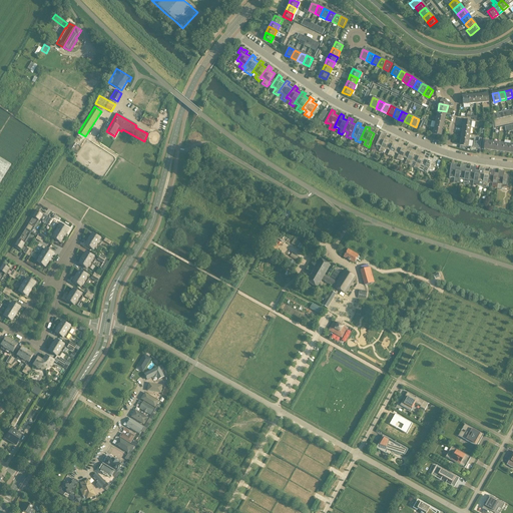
[(441,136),(442,130),(434,128),(433,135),(441,136)]
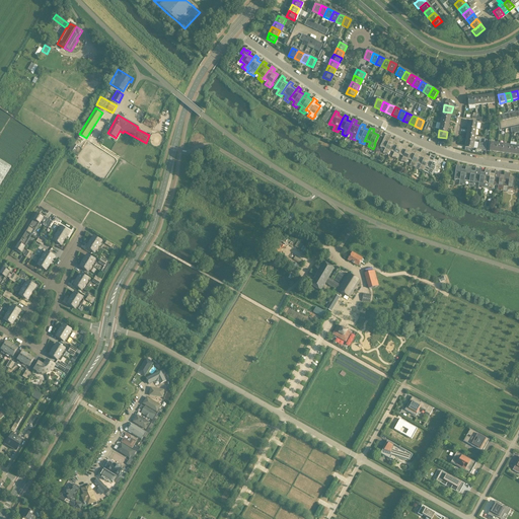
[(388,155),(390,152),(388,151),(394,141),(388,138),(390,136),(386,134),(380,147),(381,148),(381,147),(385,149),(383,153),(388,155)]
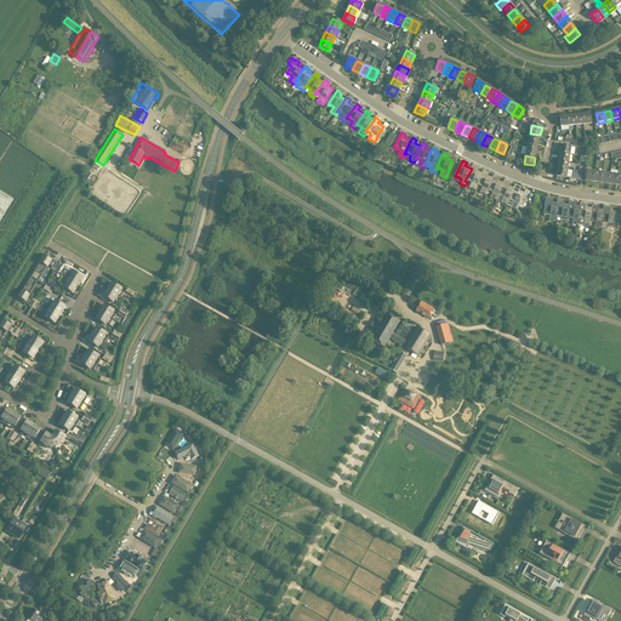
[(473,165),(472,169),(465,181),(467,182),(467,181),(472,183),(469,188),(476,191),(477,187),(476,187),(482,174),(476,170),(477,167),(473,165)]
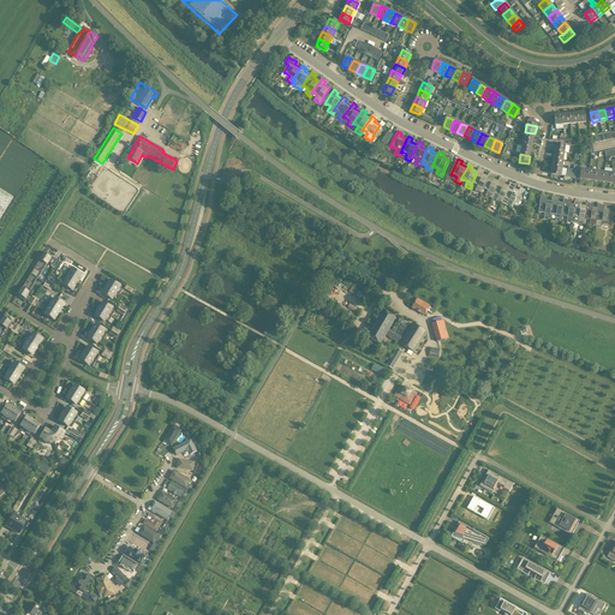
[(482,193),(483,190),(482,190),(488,177),(482,173),(483,171),(479,168),(477,172),(471,185),(472,185),(473,184),(478,186),(476,191),(482,193)]
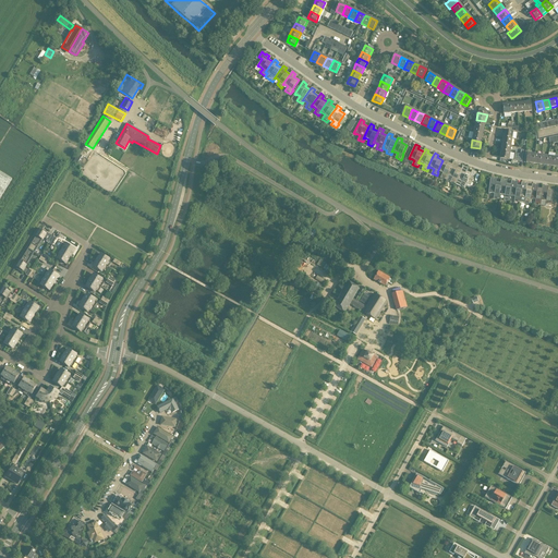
[(73,161),(80,166),(85,158),(79,154),(73,161)]
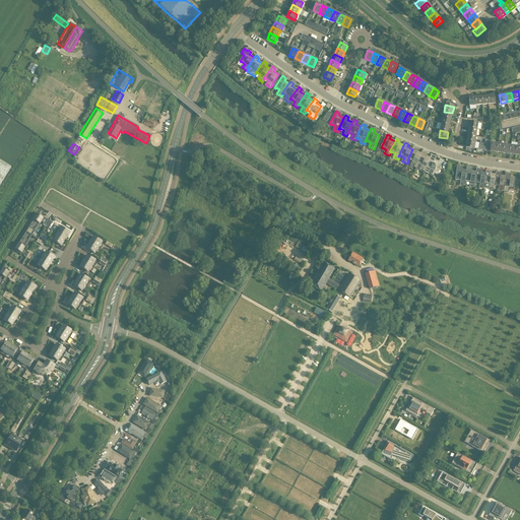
[(413,146),(412,149),(407,160),(408,160),(409,159),(412,161),(410,166),(415,168),(417,165),(416,165),(420,153),(415,151),(417,148),(413,146)]
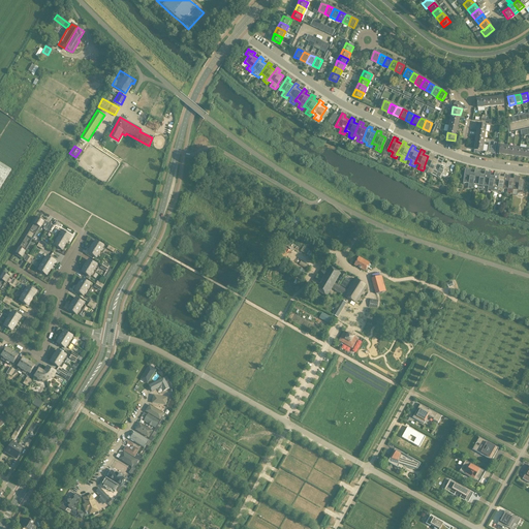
[(432,175),(433,172),(432,172),(437,160),(432,158),(433,155),(430,153),(428,156),(424,167),(425,167),(425,166),(429,168),(427,173),(432,175)]
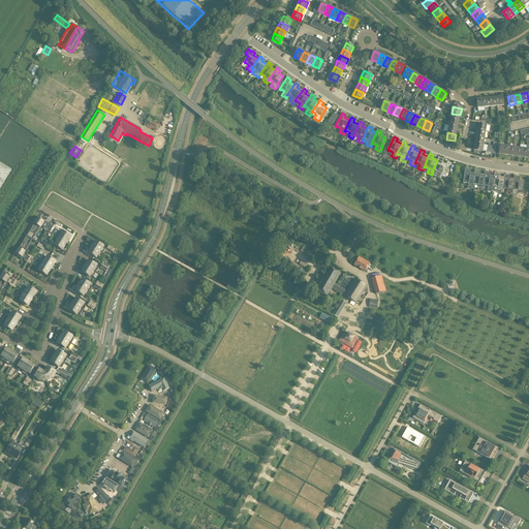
[(438,157),(437,160),(432,172),(433,172),(434,170),(438,173),(436,177),(441,179),(443,175),(446,177),(452,163),(448,161),(446,164),(441,162),(442,159),(438,157)]
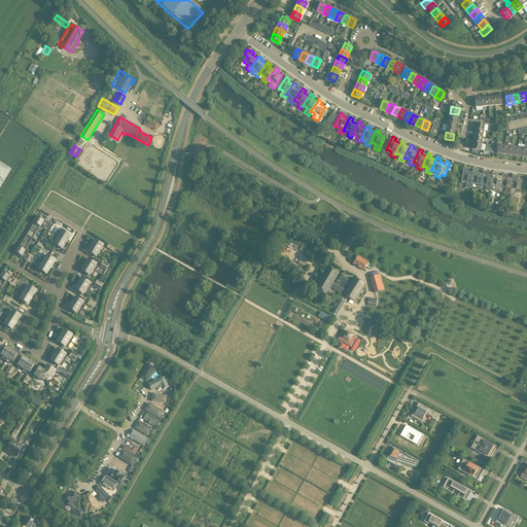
[(0,187),(11,170),(0,162),(0,187)]
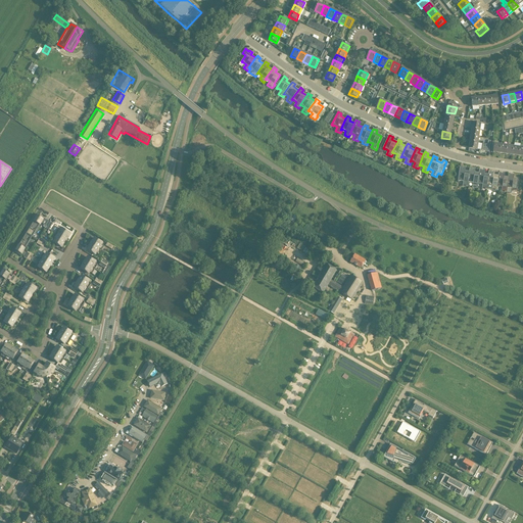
[(467,184),(469,172),(463,171),(464,168),(460,168),(458,182),(459,182),(463,182),(463,186),(468,187),(468,184),(467,184)]
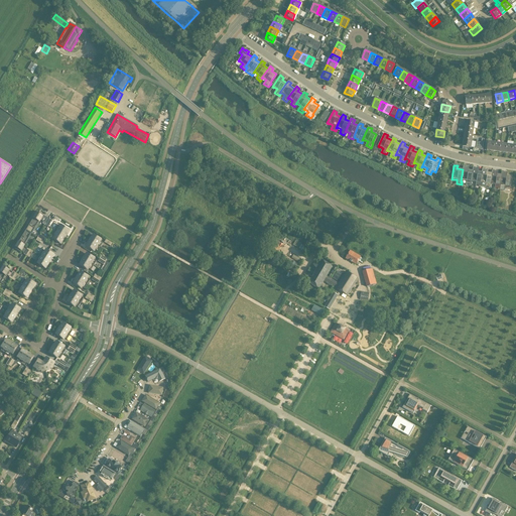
[(463,166),(463,169),(461,181),(462,181),(463,180),(467,180),(466,185),(471,186),(472,182),(471,182),(472,170),(467,170),(467,167),(463,166)]
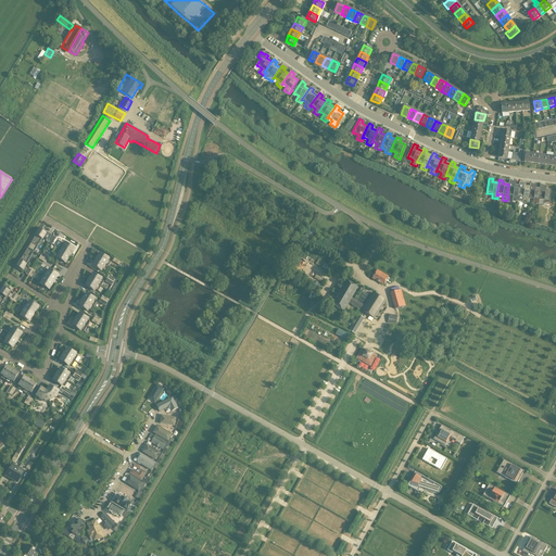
[(509,181),(508,184),(507,197),(508,197),(508,196),(513,197),(512,201),(518,202),(519,198),(517,198),(519,186),(513,185),(514,181),(509,181)]
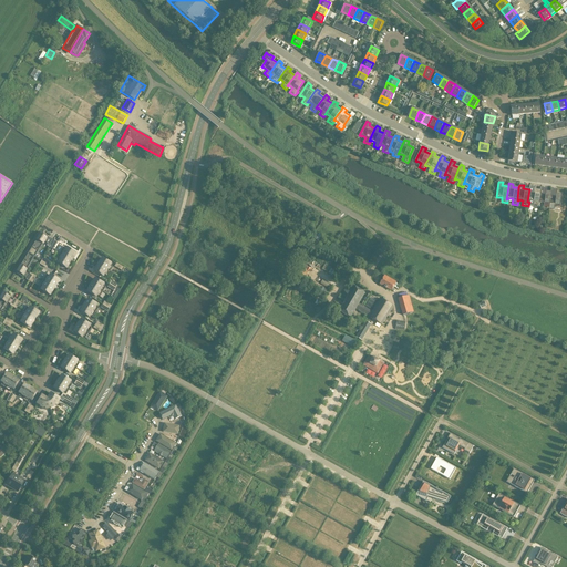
[(538,204),(540,191),(534,189),(534,186),(529,186),(529,189),(527,202),(529,202),(528,206),(533,207),(539,207),(539,204),(538,204)]
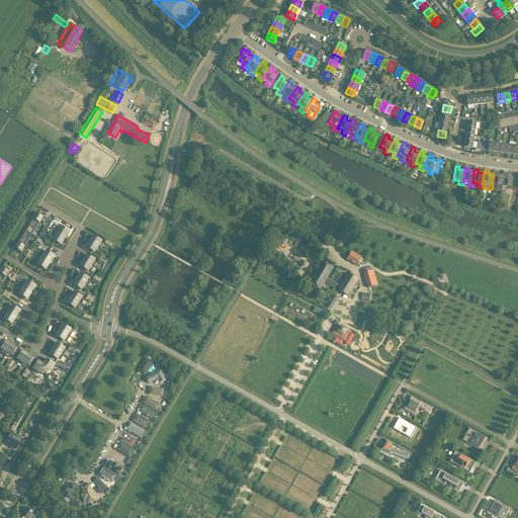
[(494,171),(494,174),(492,186),(493,186),(493,185),(497,185),(497,190),(502,191),(502,190),(503,187),(501,187),(503,176),(497,175),(498,172),(494,171)]
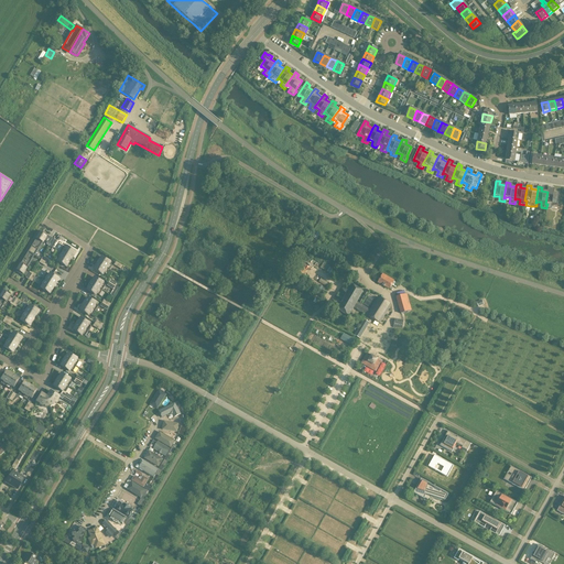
[(548,188),(548,192),(545,204),(548,204),(546,207),(551,208),(557,209),(557,204),(556,204),(559,193),(552,192),(552,188),(548,188)]
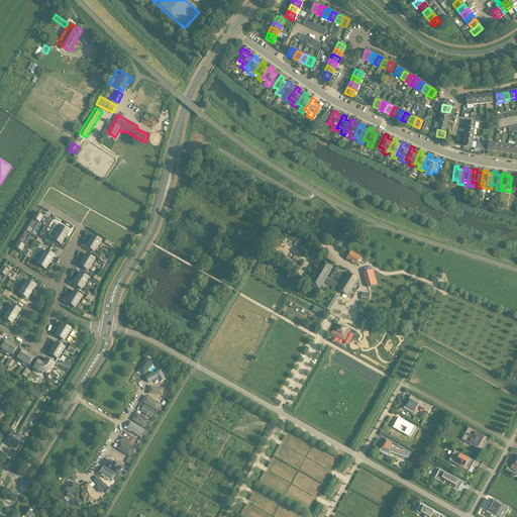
[(29,226),(34,229),(43,215),(37,212),(29,226)]
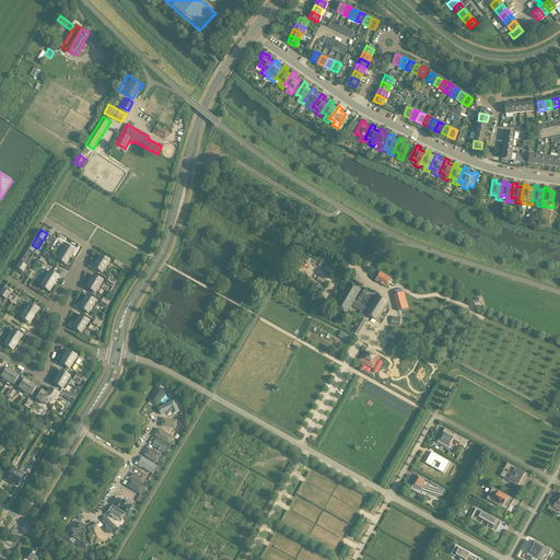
[(59,251),(70,257),(74,251),(66,245),(66,246),(62,244),(59,251)]
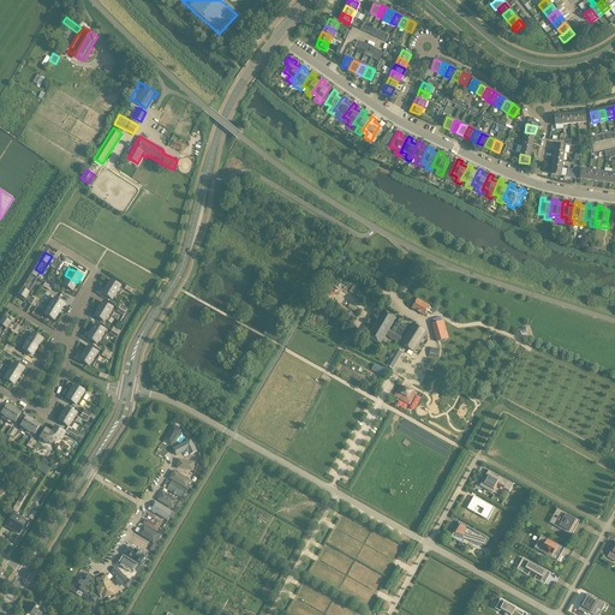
[(31,274),(17,297),(24,300),(37,279),(31,274)]
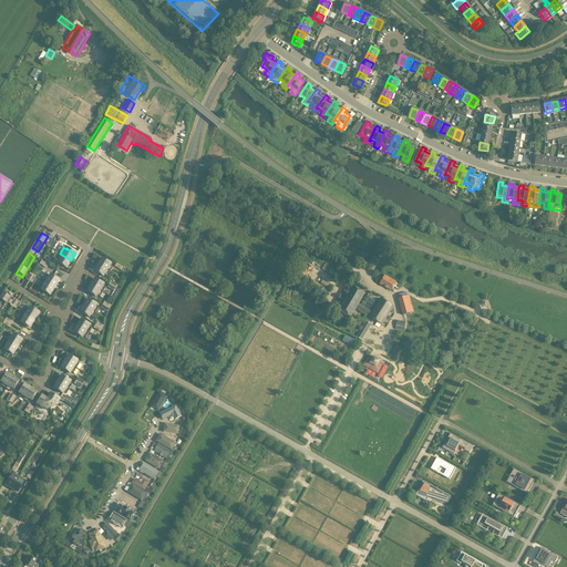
[(71,260),(60,254),(55,259),(59,261),(58,263),(66,268),(71,260)]
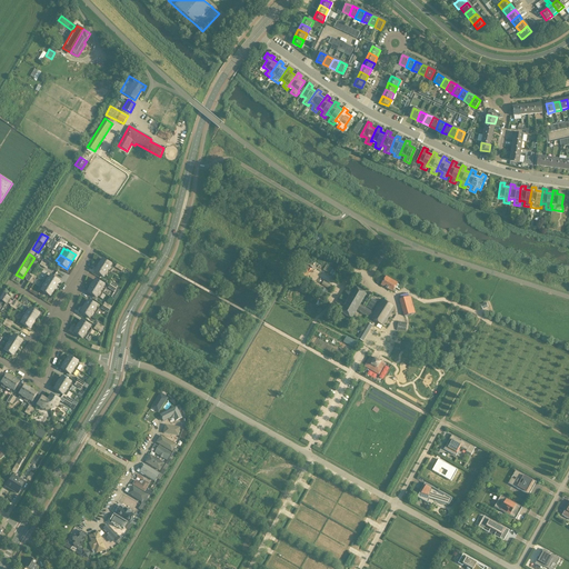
[(99,266),(110,272),(113,268),(110,266),(111,266),(102,260),(99,266)]
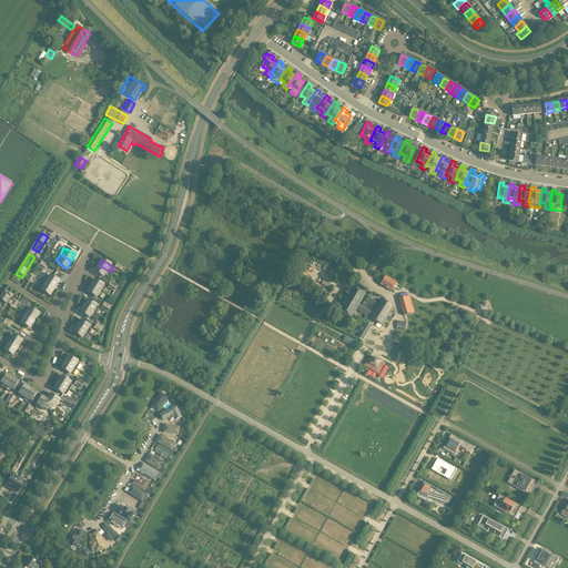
[(107,277),(110,272),(99,265),(94,271),(103,276),(104,275),(107,277)]
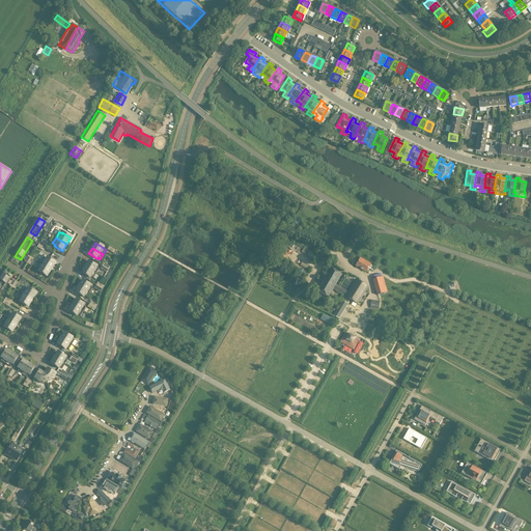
[(40,262),(51,270),(55,262),(47,258),(46,258),(44,257),(40,262)]
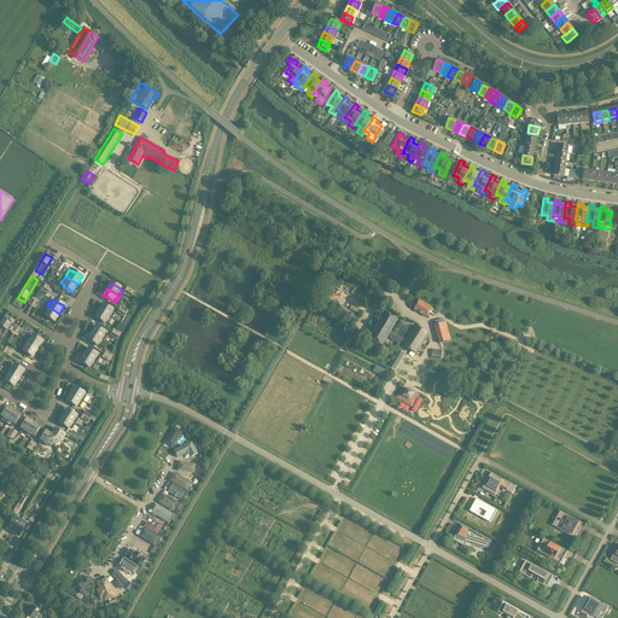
[(414,309),(418,312),(426,318),(432,308),(419,301),(414,309)]
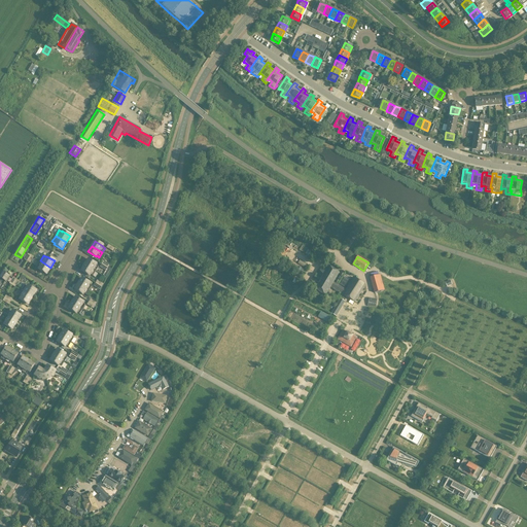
[(88,259),(84,265),(96,272),(98,267),(96,266),(96,265),(88,259)]
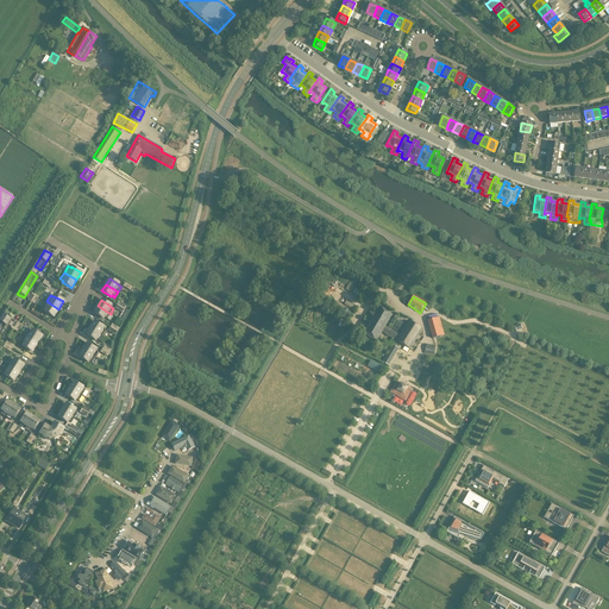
[(54,316),(58,309),(46,301),(42,308),(45,309),(44,311),(54,316)]
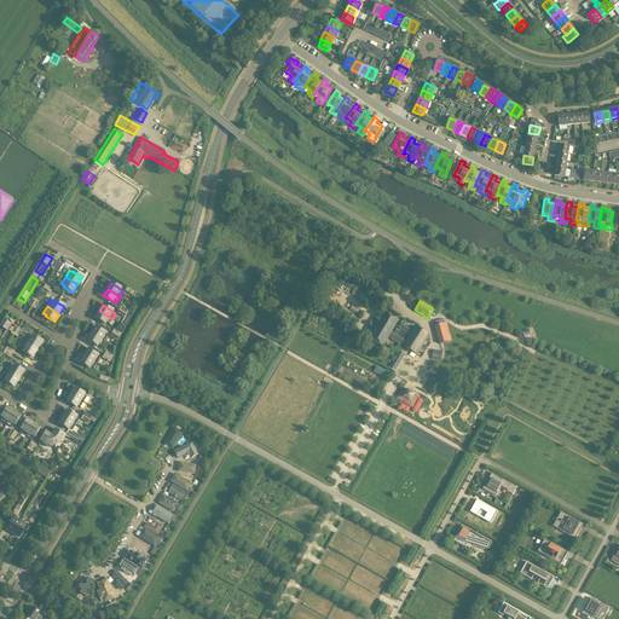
[(113,319),(99,311),(96,317),(105,323),(109,324),(113,319)]
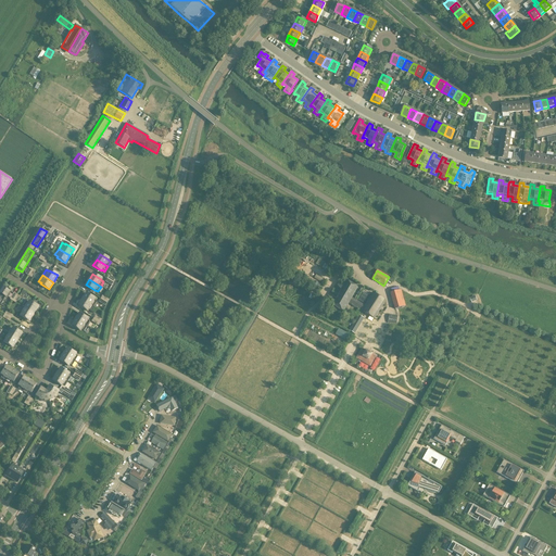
[(357,288),(346,280),(337,297),(349,303),(375,319),(378,314),(386,301),(373,292),(364,306),(354,299),(353,300),(351,299),(357,288)]
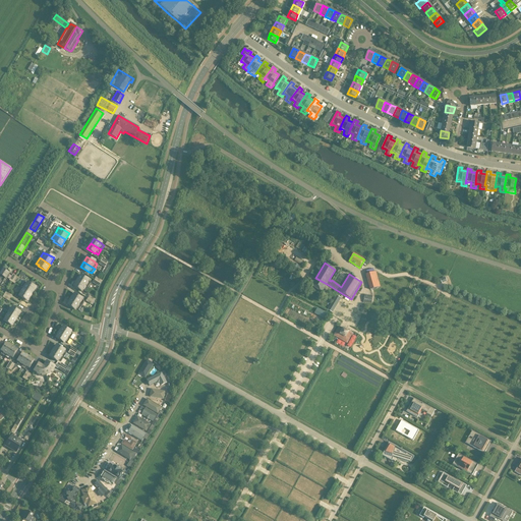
[(0,274),(0,285),(1,286),(9,272),(4,268),(0,274)]
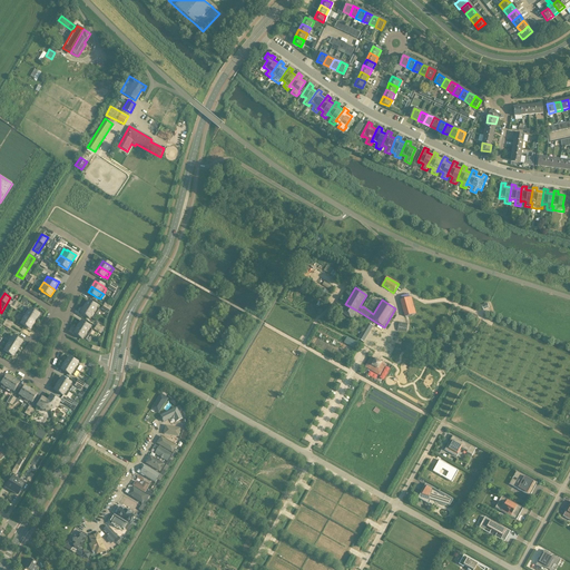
[(410,297),(401,300),(405,317),(415,314),(410,297)]
